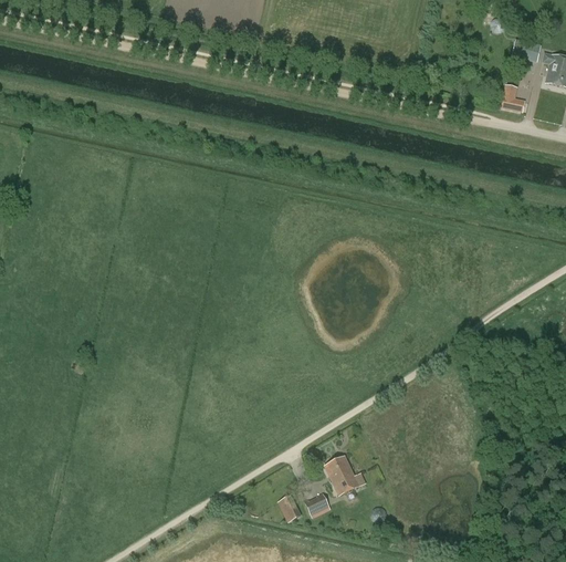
[(536,60),(540,45),(515,40),(512,54),(536,60)]
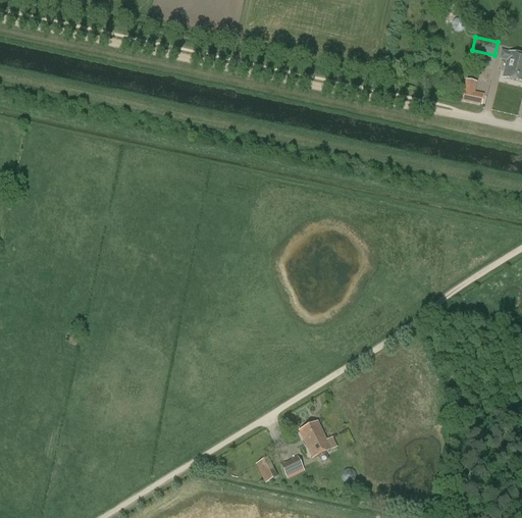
[(521,79),(521,52),(502,48),(500,56),(507,57),(503,74),(521,79)]
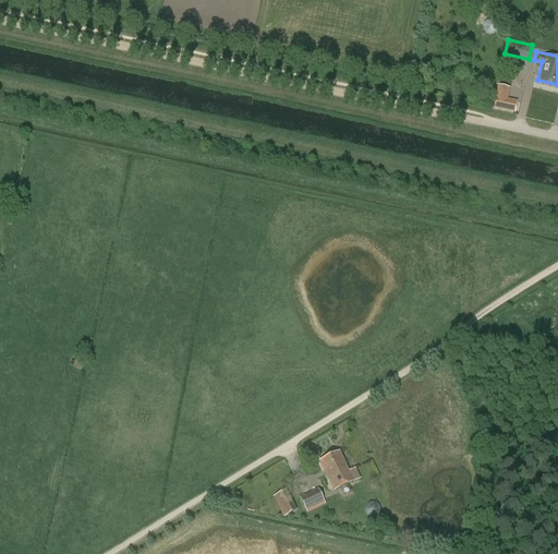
[(497,82),(495,93),(493,105),(514,109),(517,97),(508,95),(510,84),(497,82)]
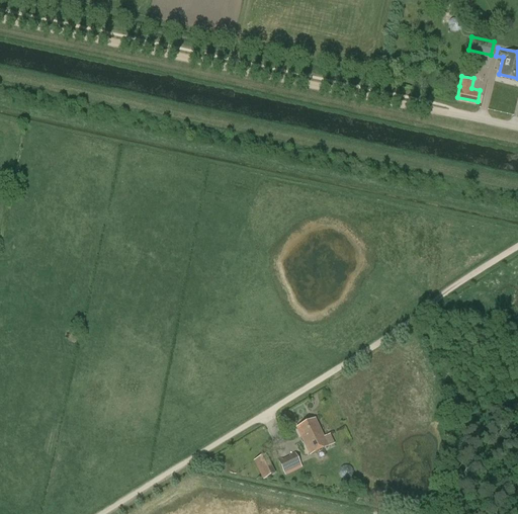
[(324,433),(316,416),(296,425),(310,451),(334,439),(330,431),(324,433)]
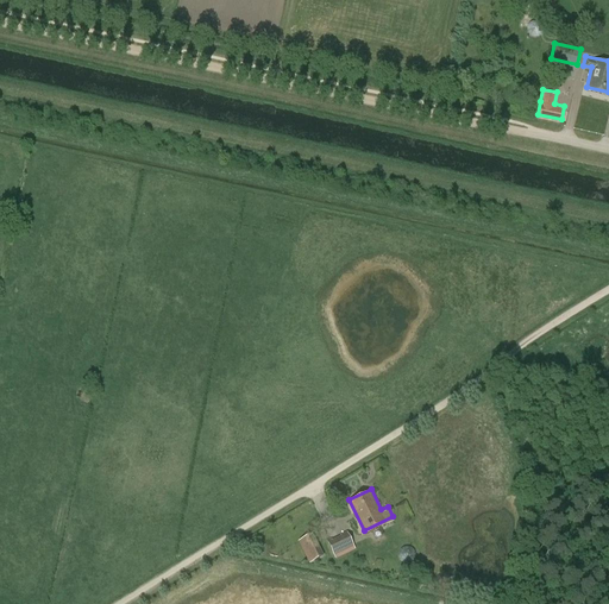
[(327,539),(333,552),(353,542),(347,528),(340,532),(340,533),(327,539)]
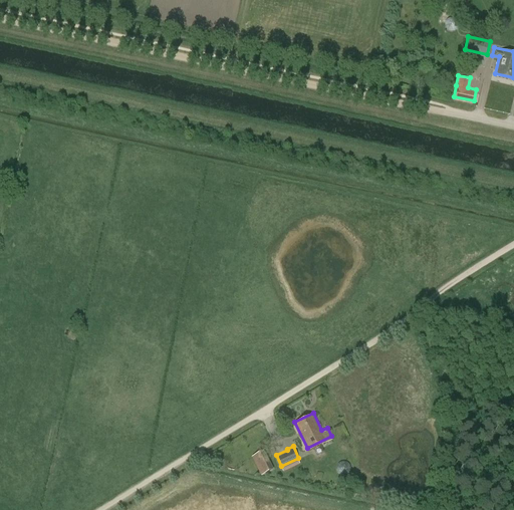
[(273,467),(264,448),(252,454),(261,473),(273,467)]
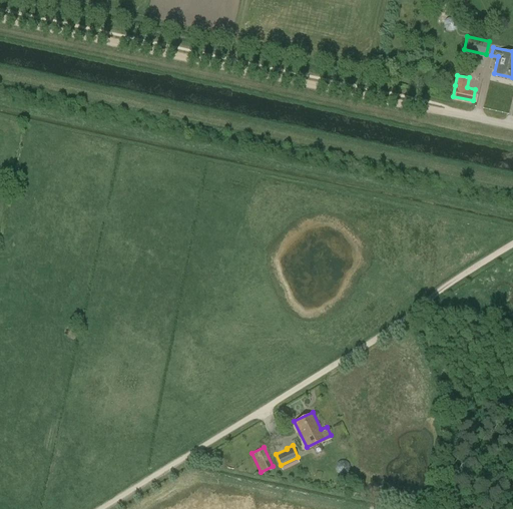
All buildings are outlined.
